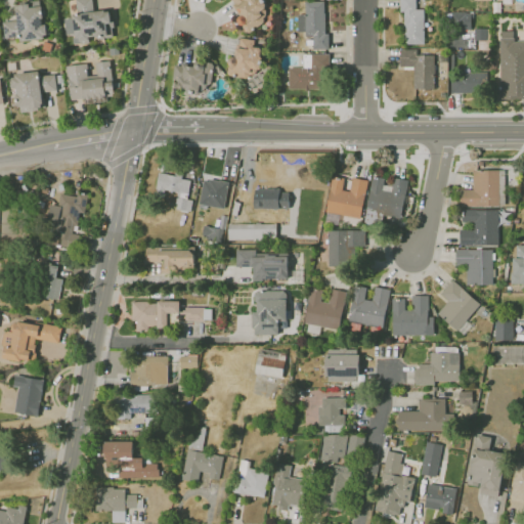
[(76,0),(78,15),(64,16),(67,35),(73,34),(74,43),(90,41),(90,39),(113,36),(110,9),(94,11),(92,0),(76,0)]
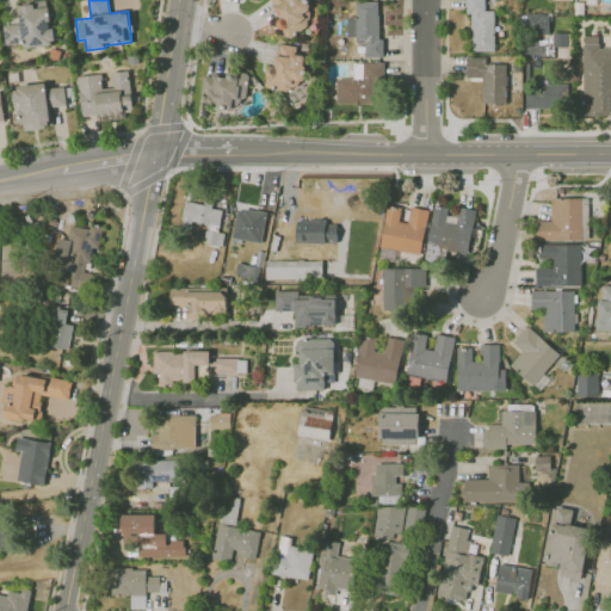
[(303,0),(271,0),(285,37),(314,26),(303,0)]
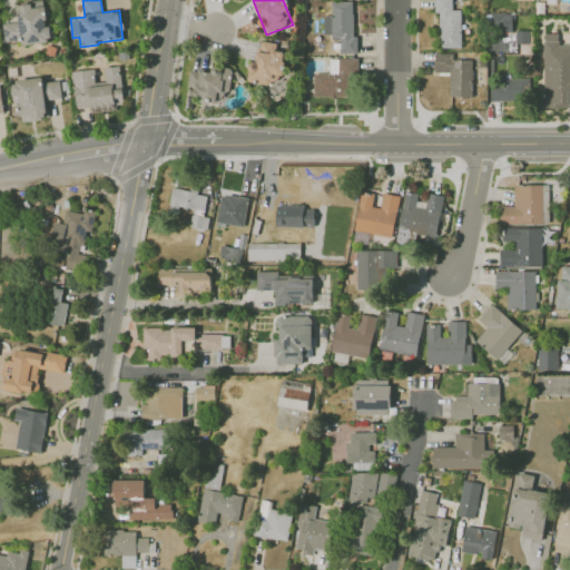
[(461,47),(461,9),(453,9),(452,0),(434,0),(435,12),(439,12),(440,48),(461,47)]
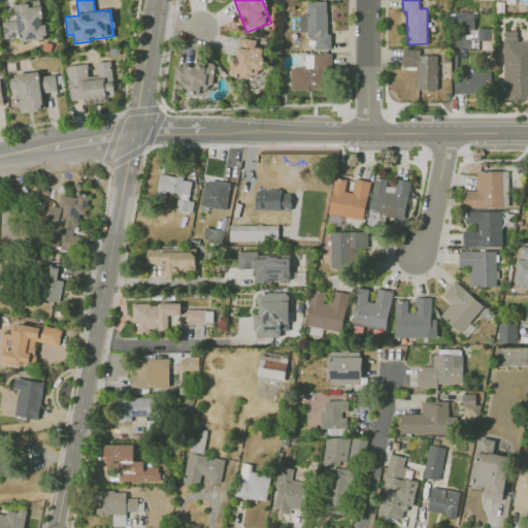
[(5,38),(20,37),(21,40),(47,38),(46,25),(44,25),(42,1),(15,3),(17,21),(3,22),(5,38)]
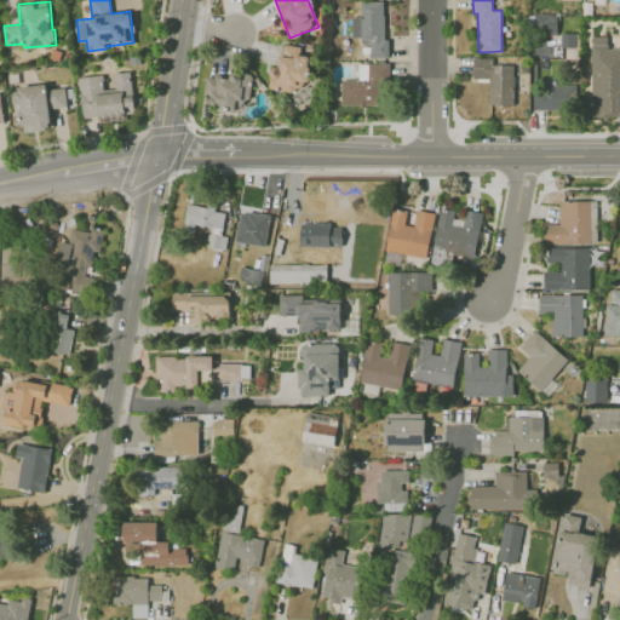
[(386,58),(385,1),(361,1),(361,17),(352,17),(352,40),(371,40),(371,58),(386,58)]
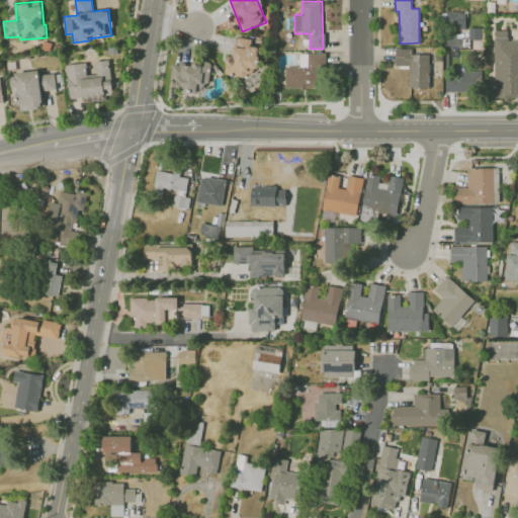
[(465,12),(445,12),(446,29),(465,28),(465,12)]
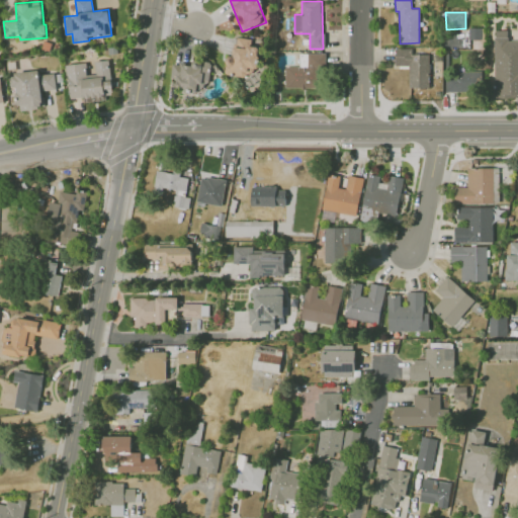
[(517,94),(517,40),(508,40),(508,30),(494,30),(495,98),(517,98),(517,94)]
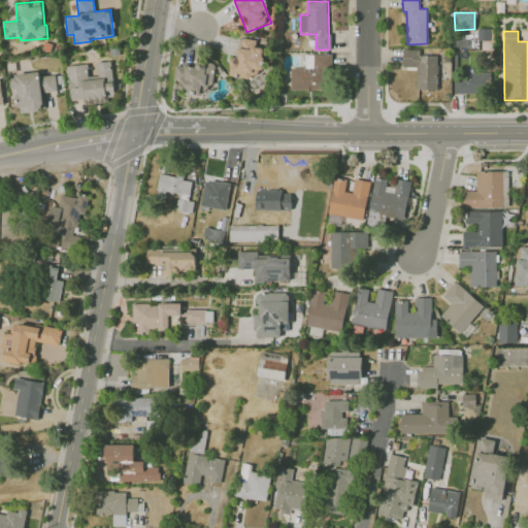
[(257,40),(240,37),(237,59),(231,58),(229,74),(260,79),(265,48),(256,46),(257,40)]
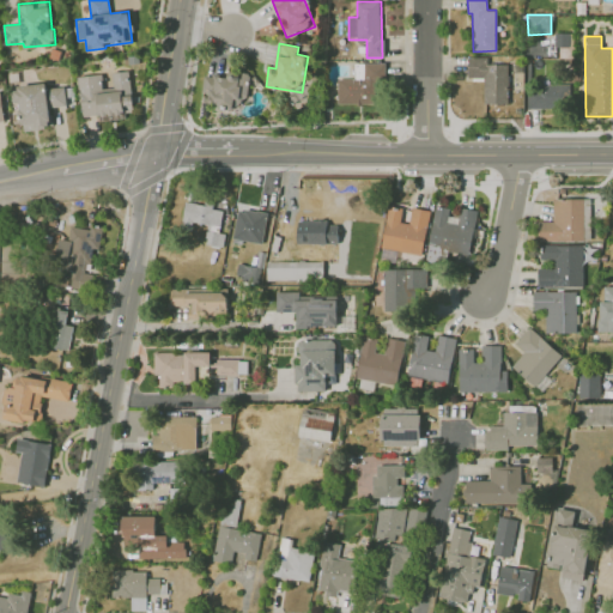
[(487,65),(487,56),(468,56),(468,78),(485,78),(484,104),(508,104),(509,65),(487,65)]
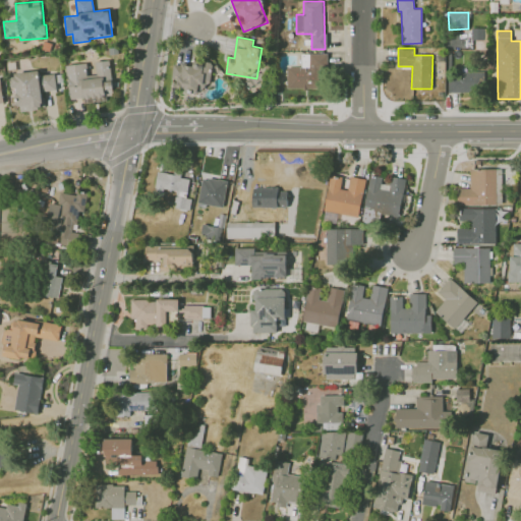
[(326,53),(301,54),(301,67),(287,67),(287,89),(327,88),(326,53)]
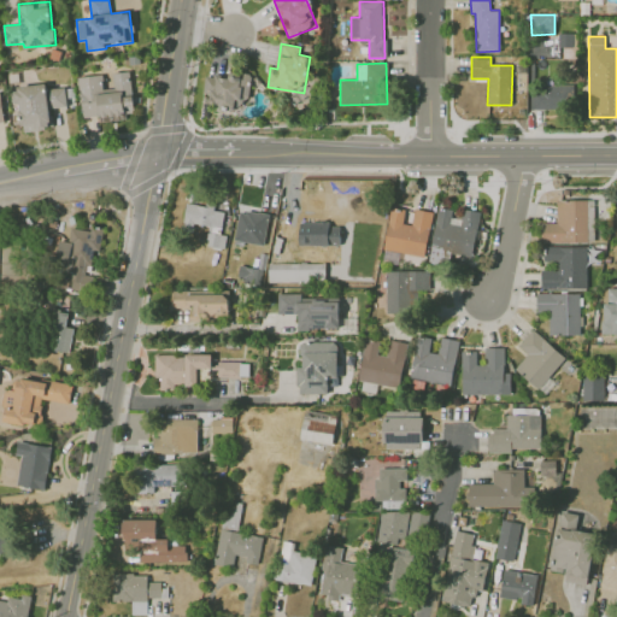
[(103,75),(78,77),(83,117),(101,115),(101,121),(135,116),(130,71),(113,74),(116,88),(105,89),(103,75)]
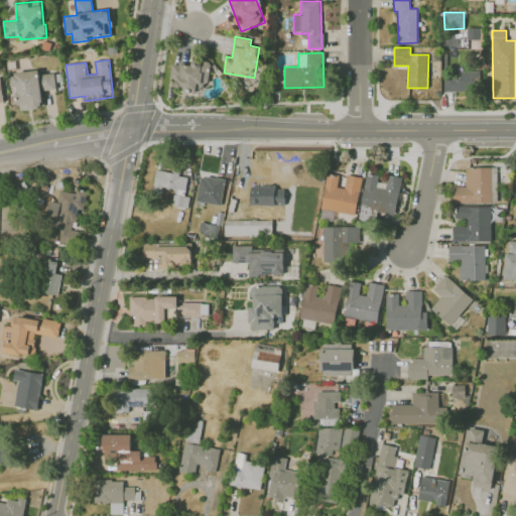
[(211,62),(192,60),(191,65),(174,62),(171,86),(197,89),(198,82),(208,84),(211,62)]
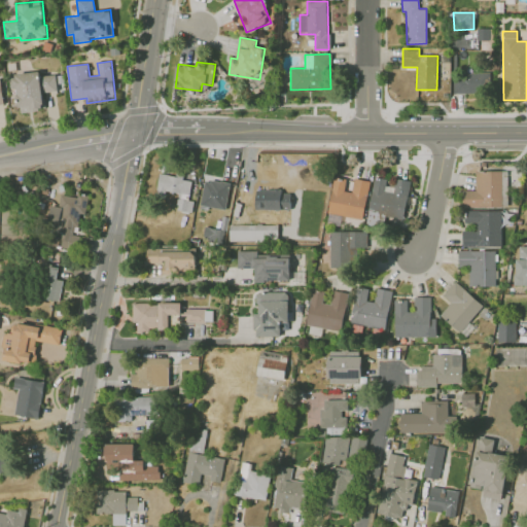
[(455,93),(486,94),(486,73),(456,72),(455,93)]
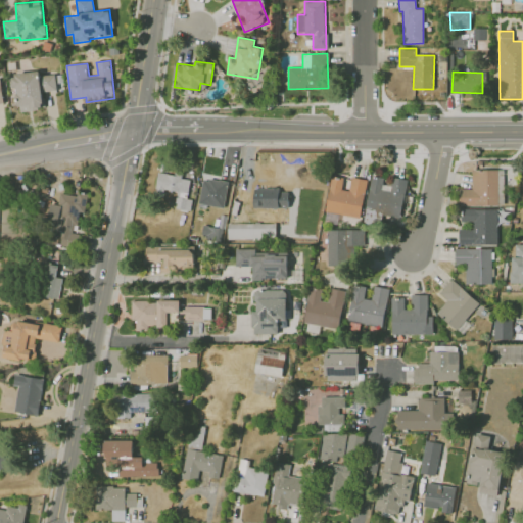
[(504,204),(503,169),(472,170),(472,189),(460,189),(460,205),(504,204)]
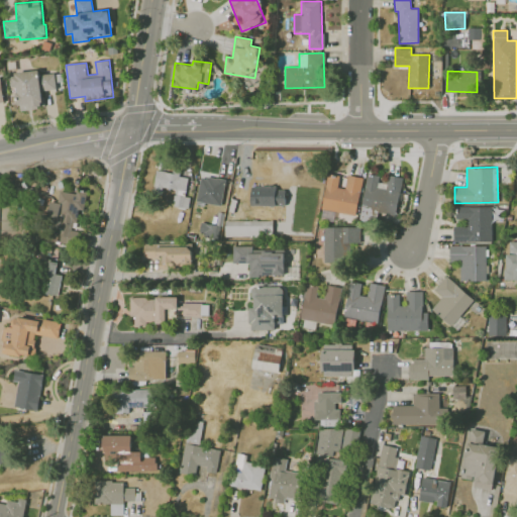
[(188,175),(156,171),(153,188),(175,190),(173,206),(188,208),(189,197),(185,197),(188,175)]
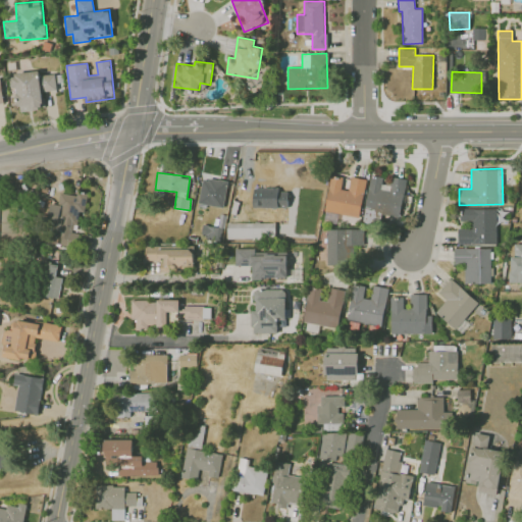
[(325,211),(360,216),(365,178),(351,176),(349,190),(342,189),(343,178),(330,176),(325,211)]
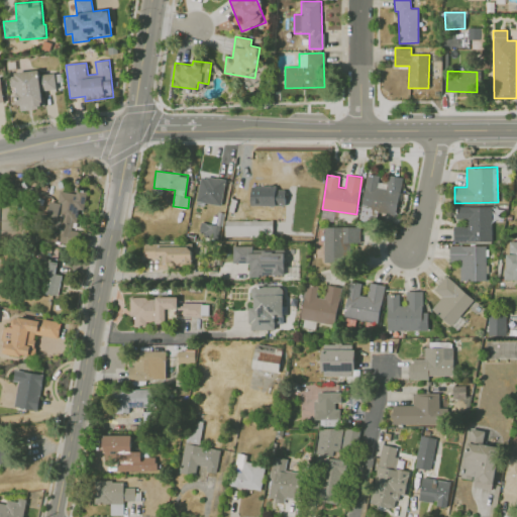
[(402,178),(388,175),(387,183),(379,182),(380,176),(367,175),(360,218),(377,220),(378,212),(396,215),(402,178)]
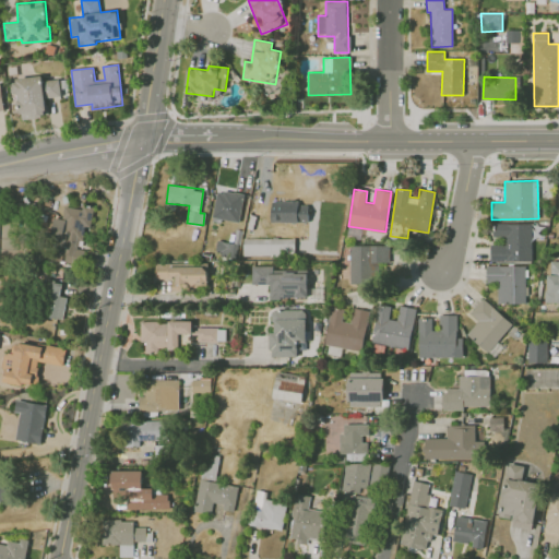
[(217,190),(212,217),(239,222),(245,194),(217,190)]
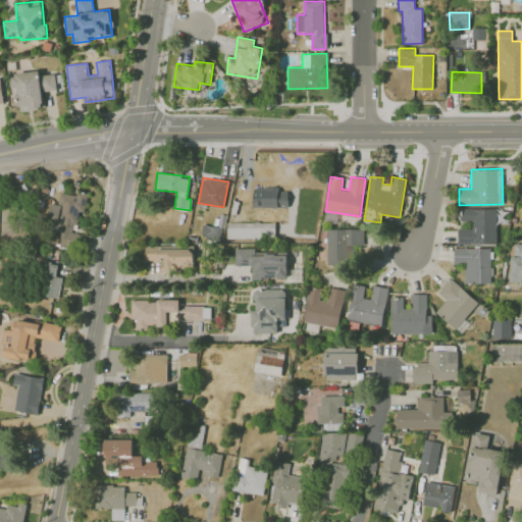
[(253,207),(288,208),(288,189),(254,189),(253,207)]
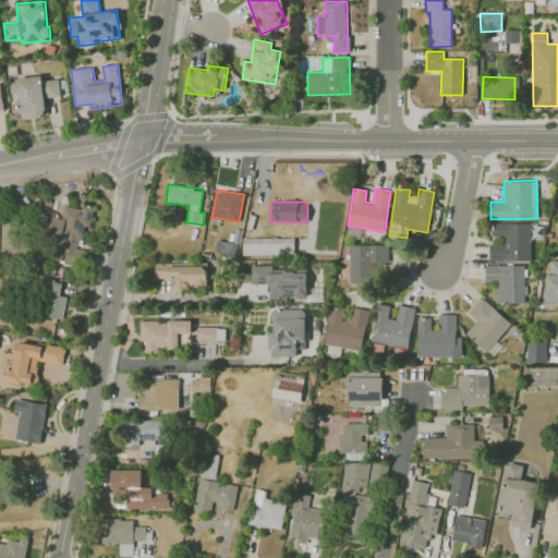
[(64,206),(62,218),(55,217),(50,241),(59,243),(58,252),(65,253),(64,262),(82,265),(84,250),(80,249),(84,226),(91,227),(94,207),(82,205),(82,209),(64,206)]
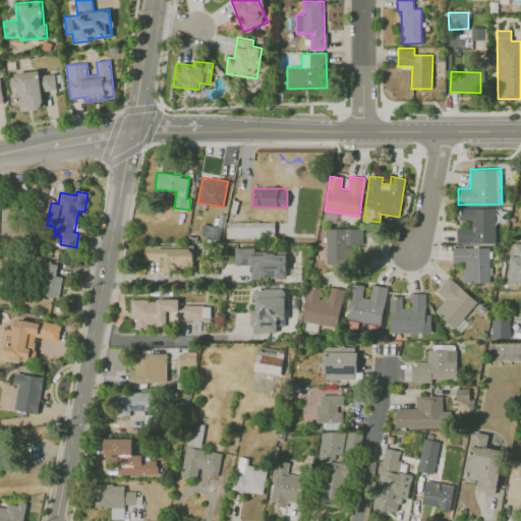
[(496,244),(497,209),(460,208),(460,221),(471,221),(471,228),(458,227),(457,243),(496,244)]
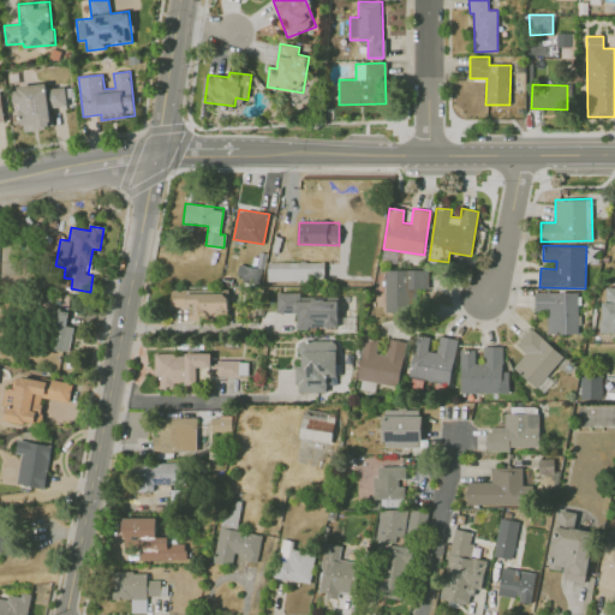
[(324,262),(268,262),(267,280),(324,281),(324,262)]
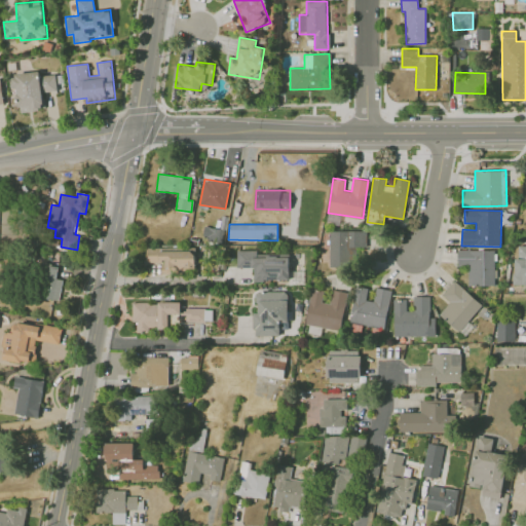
[(222,242),(224,229),(208,227),(205,240),(222,242)]
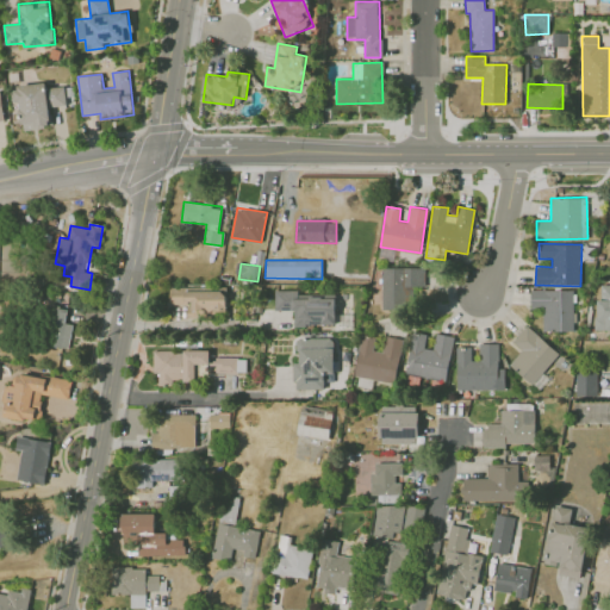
[(425,268),(383,267),(381,309),(412,309),(412,286),(425,287),(425,268)]
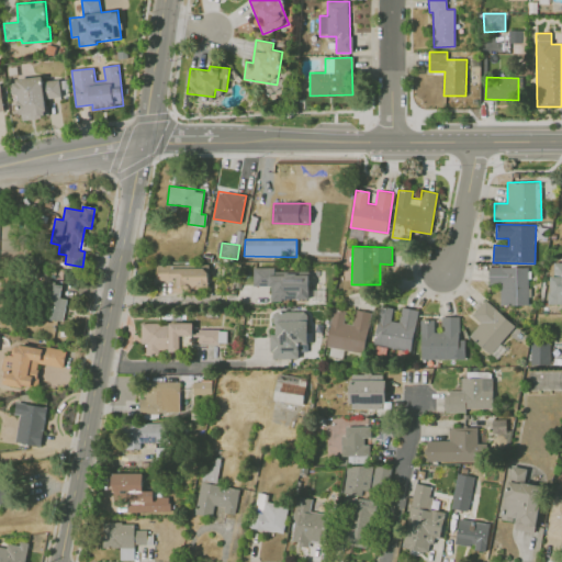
[(561,261),(551,262),(550,304),(561,304),(561,261)]
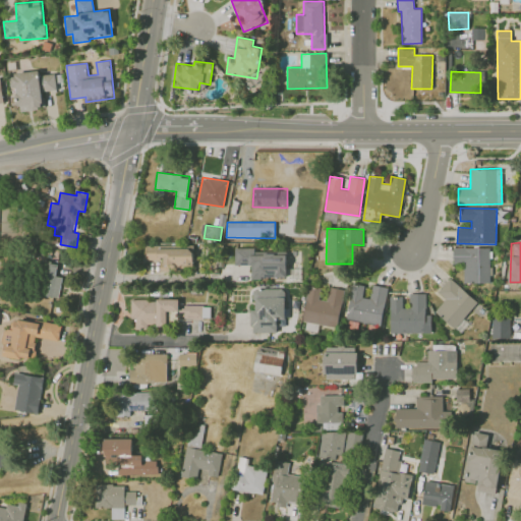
[(464,283),(490,283),(489,247),(453,248),(454,264),(463,264),(464,283)]
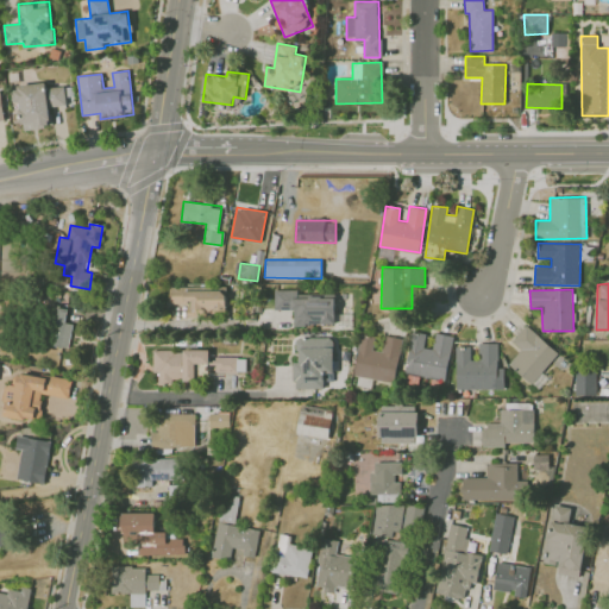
[(297,290),(274,290),(274,309),(294,309),(294,325),(334,325),(336,295),(297,294),(297,290)]
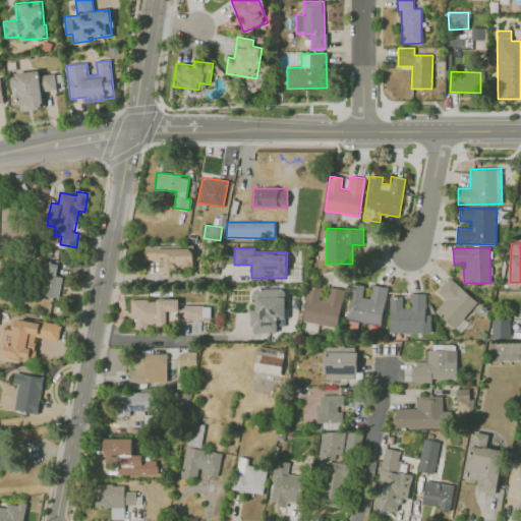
[(62,277),(56,276),(58,264),(43,262),(37,294),(58,297),(62,277)]
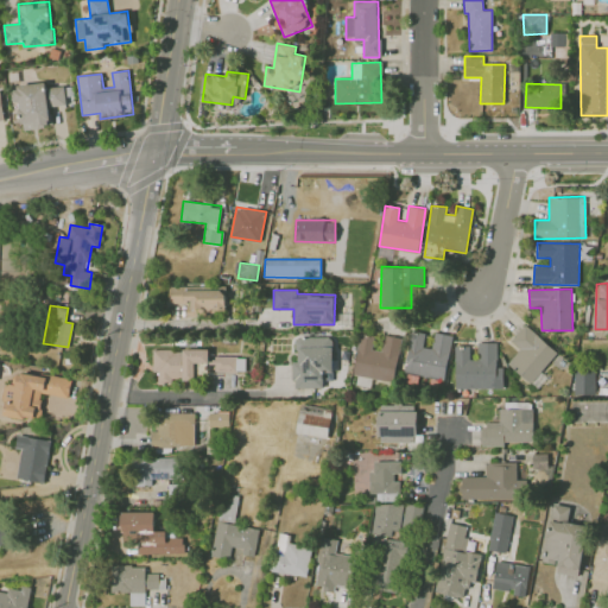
[(557,353),(525,324),(511,341),(520,349),(507,363),(531,384),(557,353)]
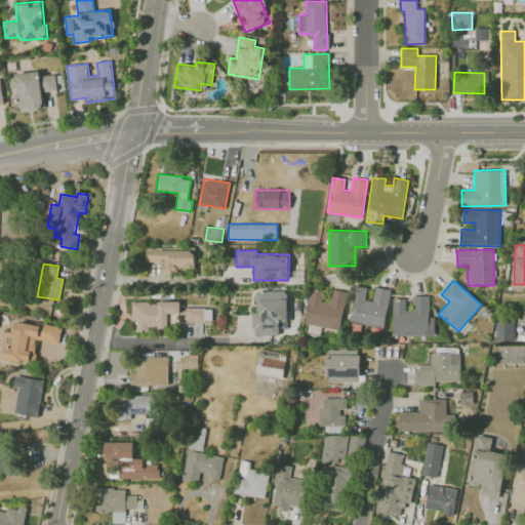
[(384,328),(391,289),(374,287),(372,299),(365,298),(367,288),(355,285),(349,322),(384,328)]
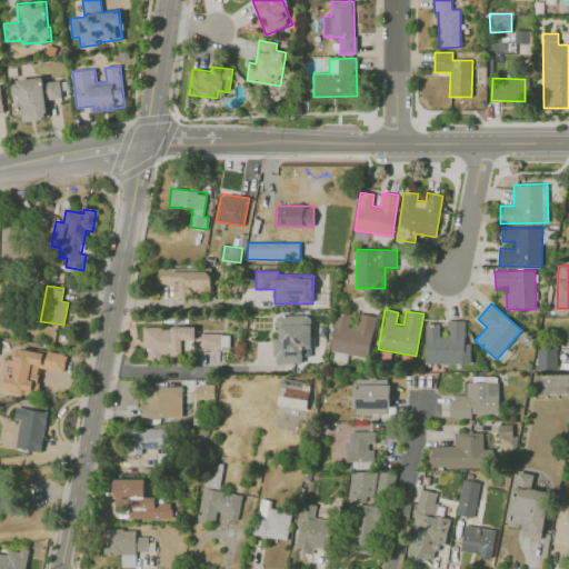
[(376,316),(359,313),(357,327),(348,326),(350,315),(336,312),(330,351),(369,357),(376,316)]
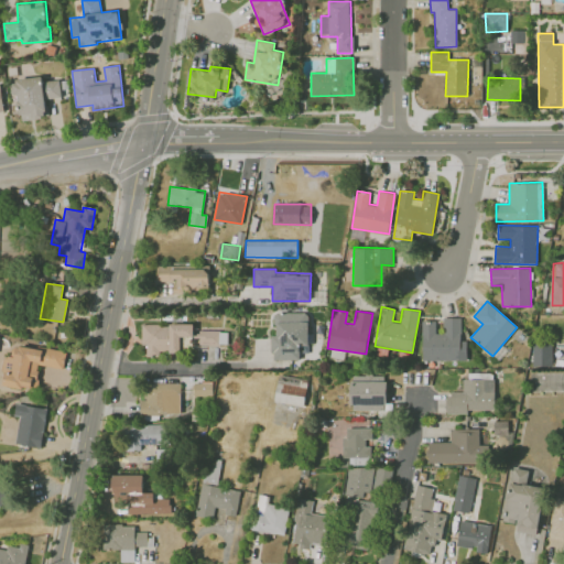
[(308,346),(308,313),(274,313),(275,335),(272,335),(272,360),(300,359),(300,346),(308,346)]
